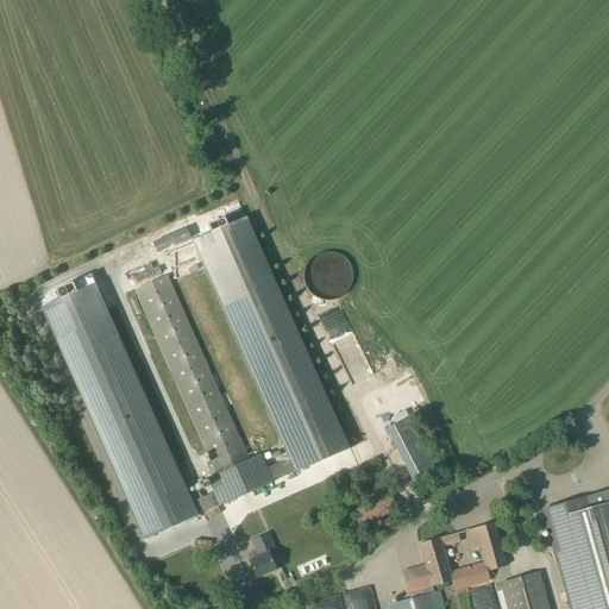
[(294,473),(350,449),(349,447),(349,449),(246,217),(227,226),(224,219),(208,226),(211,232),(192,242),(289,459),(267,469),(261,454),(249,460),(167,276),(136,290),(217,473),(207,478),(214,493),(192,503),(99,296),(81,305),(79,297),(63,305),(66,312),(48,319),(144,539),(144,540),(198,516),(198,515),(219,506),(220,506),(274,483),(272,482),(294,472),(294,473)]
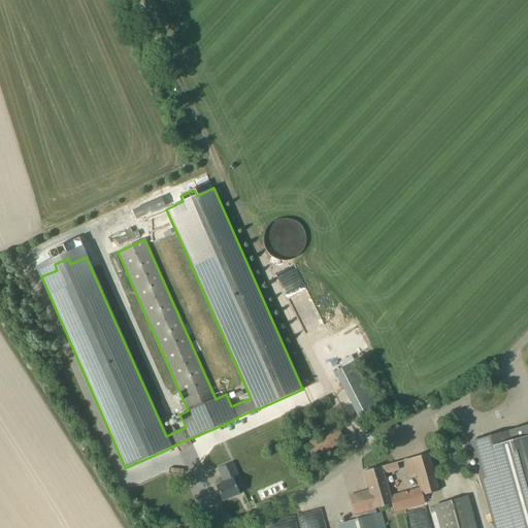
[(165,206),(162,198),(133,211),(136,219),(165,206)]
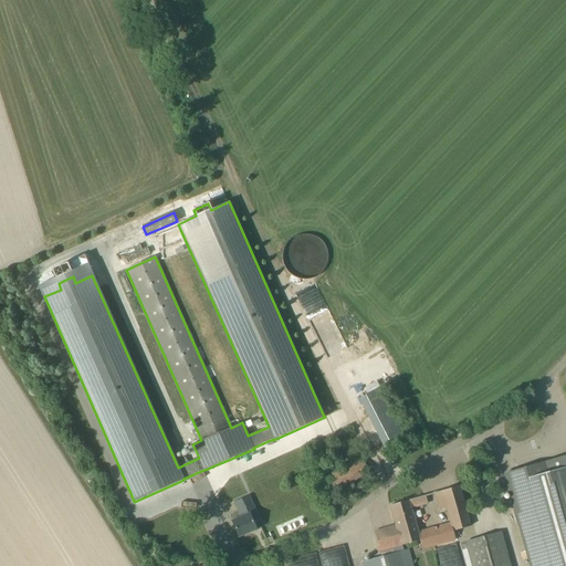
[(386,449),(405,439),(379,389),(360,399),(386,449)]
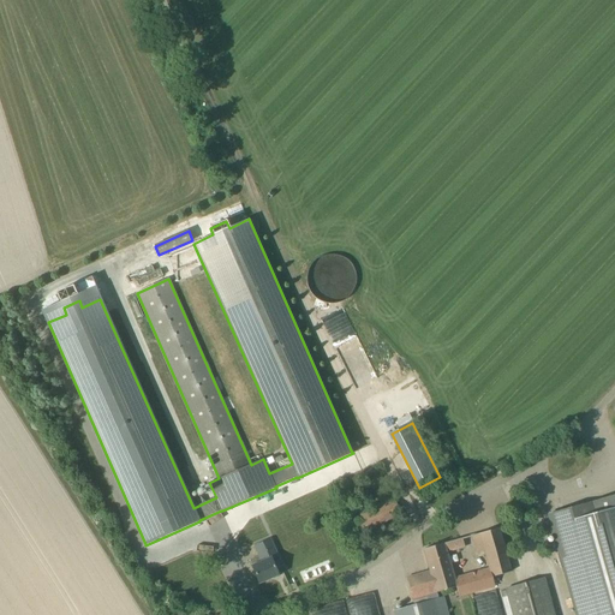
[(614,495),(548,514),(577,614),(595,614),(614,609),(614,495)]
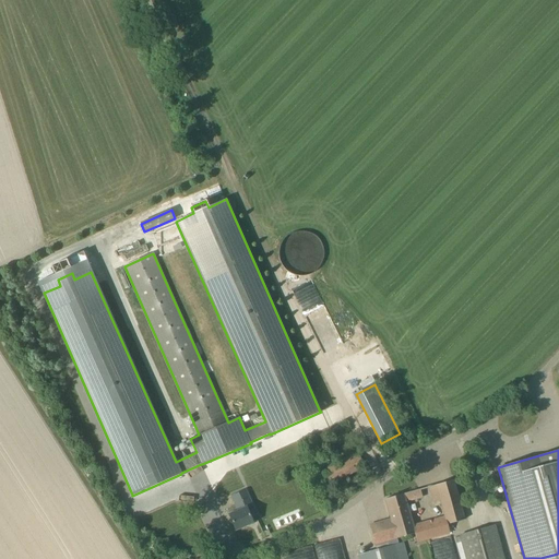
[(365,467),(360,458),(358,452),(320,468),(328,485),(365,467)]
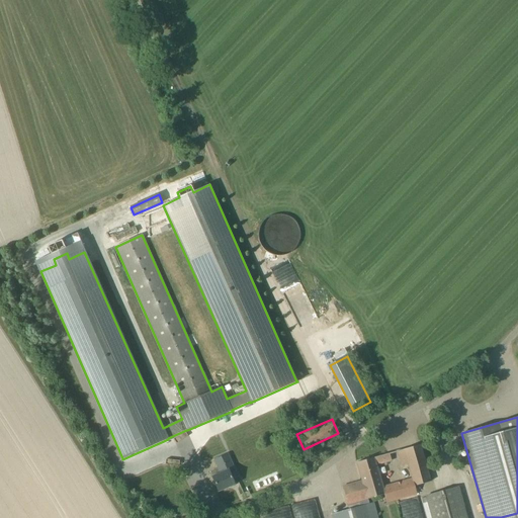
[(431,483),(420,445),(397,451),(400,459),(406,457),(412,479),(383,487),(377,465),(392,461),(390,453),(356,462),(361,482),(344,486),(349,504),(350,509),(331,514),(332,517),(378,517),(374,502),(370,503),(369,500),(385,496),(387,504),(417,496),(414,488),(431,483)]
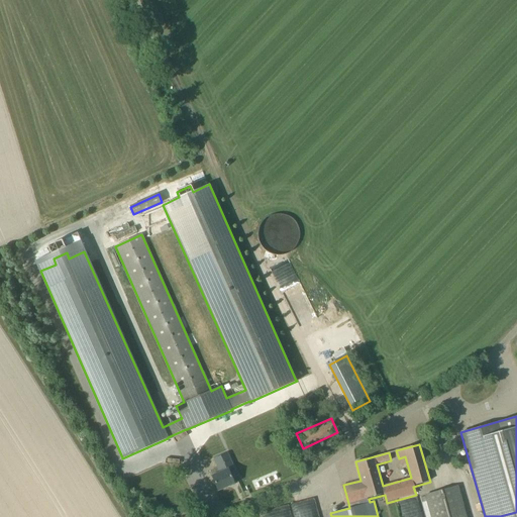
[(218,491),(233,484),(227,470),(233,468),(227,453),(214,459),(217,467),(209,471),(218,491)]
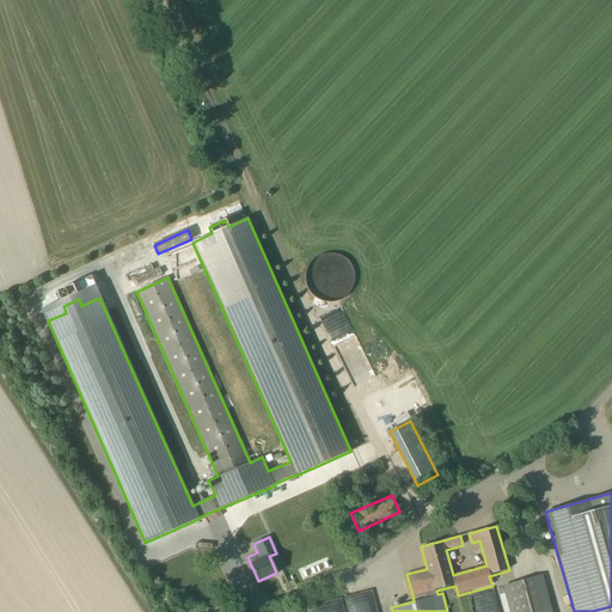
[(551,611),(542,575),(505,586),(507,593),(501,594),(506,611),(551,611)]
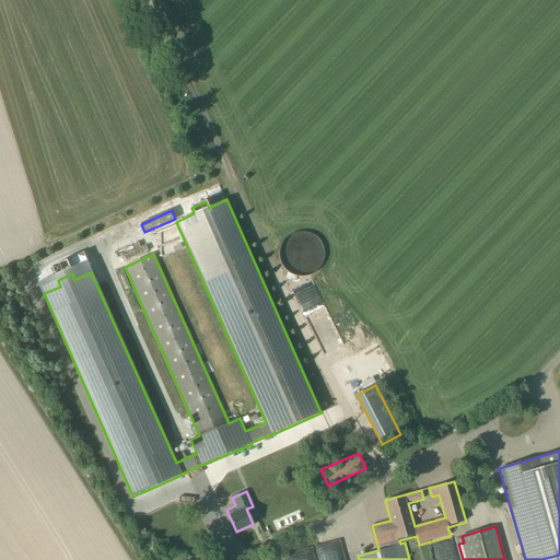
[(283,559),(347,559),(342,539),(282,553),(283,559)]
